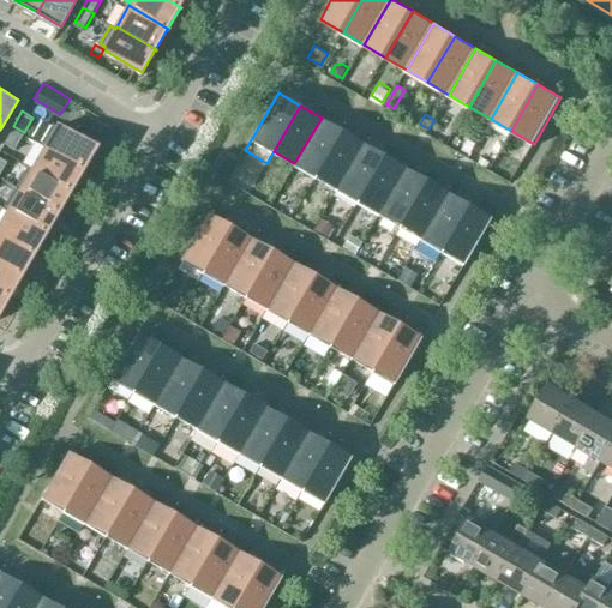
[(316,176),(343,131),(322,118),(294,163),(316,176)]
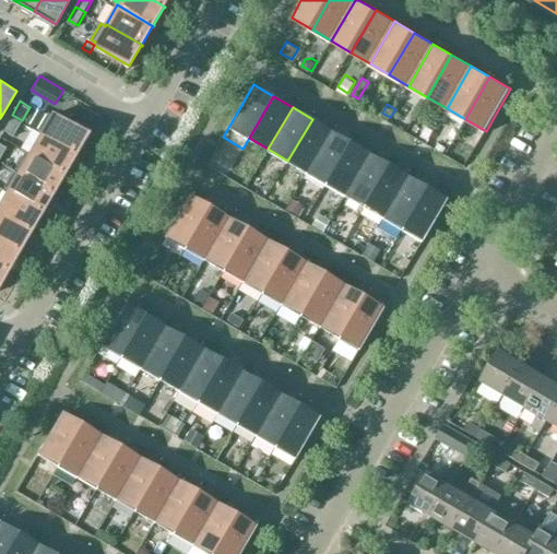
[(43,132),(79,153),(80,153),(79,152),(90,132),(55,112),(52,115),(48,112),(39,128),(44,130),(43,132)]
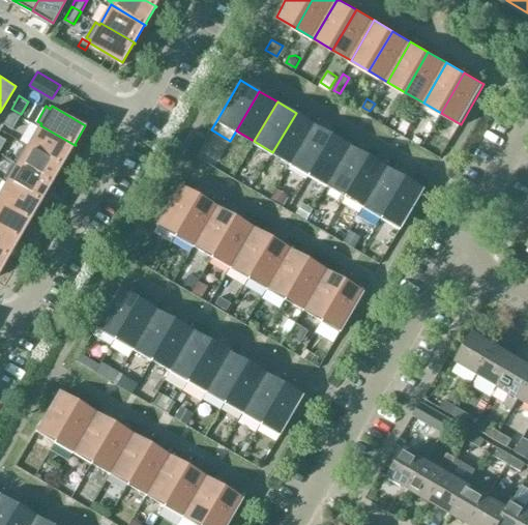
[(13,126),(21,114),(11,109),(4,121),(13,126)]
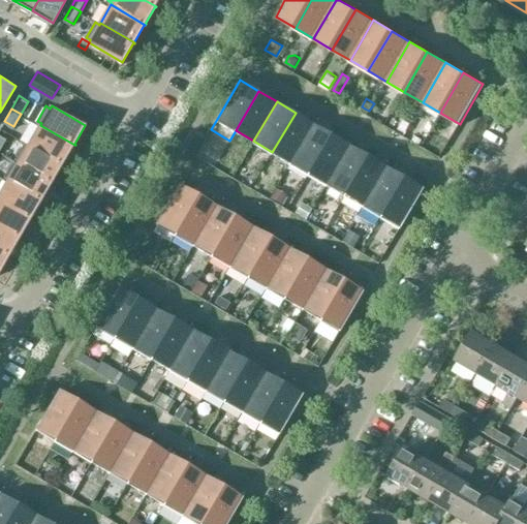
[(290,162),(313,123),(296,113),(272,152),(290,162)]
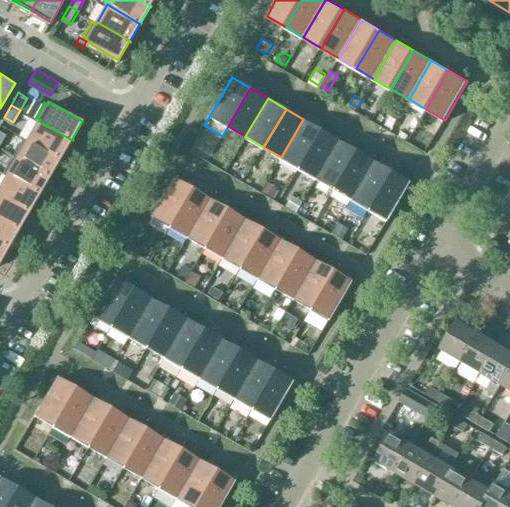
[(392,115),(387,122),(394,126),(398,118),(392,115)]
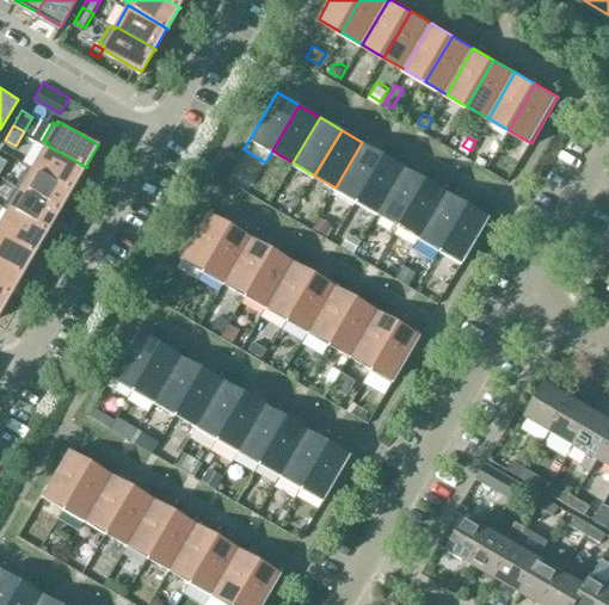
[(356,199),(383,154),(362,142),(336,187),(356,199)]
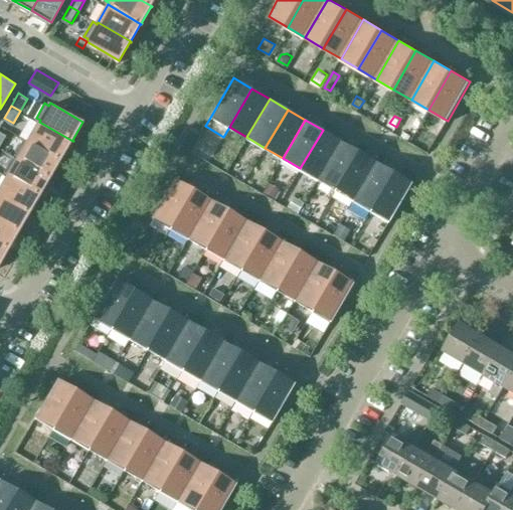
[(14,121),(0,149),(0,154),(10,159),(26,128),(14,121)]
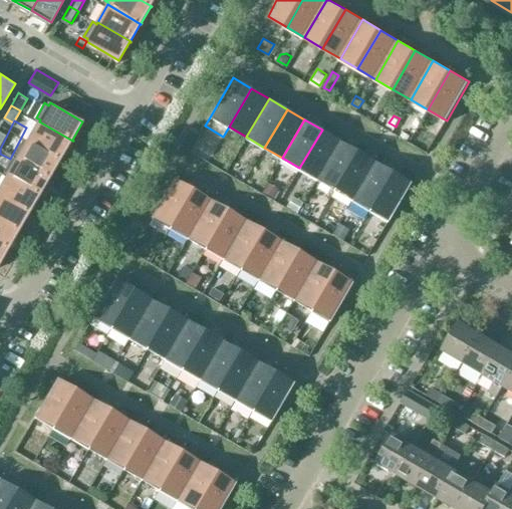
[(72,142),(72,141),(39,121),(29,139),(62,159),(62,158),(71,141),(72,142)]
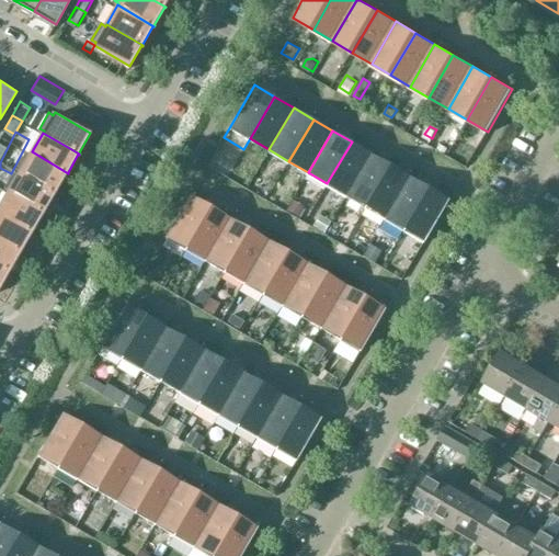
[(442,140),(438,146),(446,150),(449,145),(442,140)]
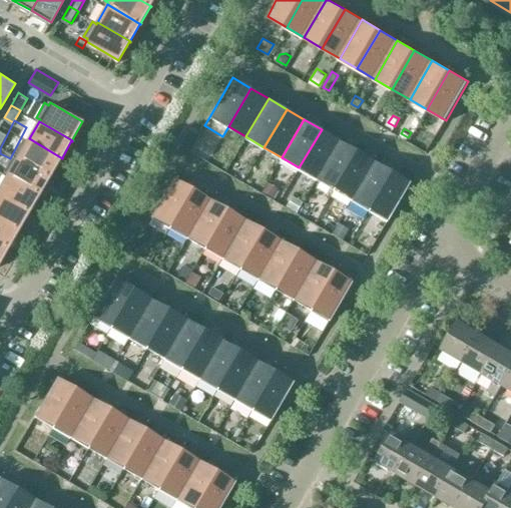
[(317,178),(339,140),(322,129),(299,167),(317,178)]
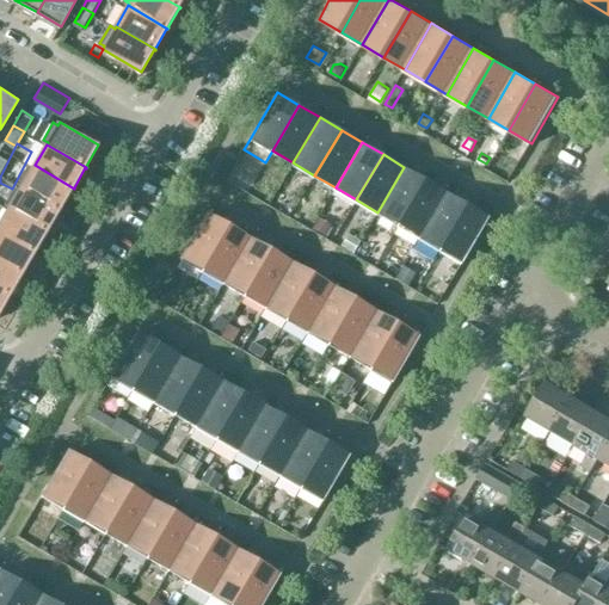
[(74,189),(35,165),(34,167),(29,164),(18,181),(23,184),(23,186),(62,209),(61,208),(73,189),(74,189)]
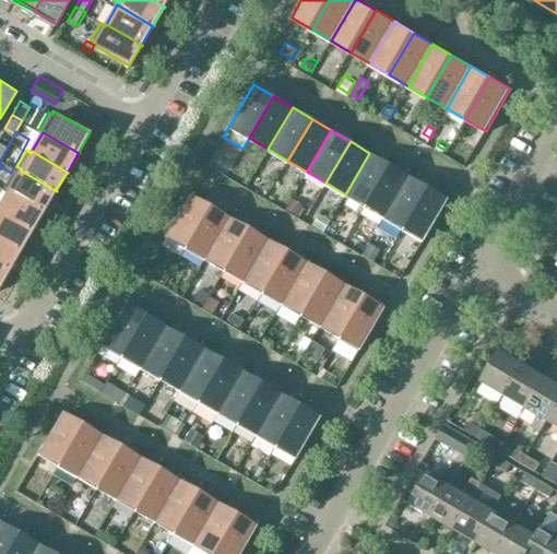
[(210,161),(228,172),(234,164),(215,152),(210,161)]
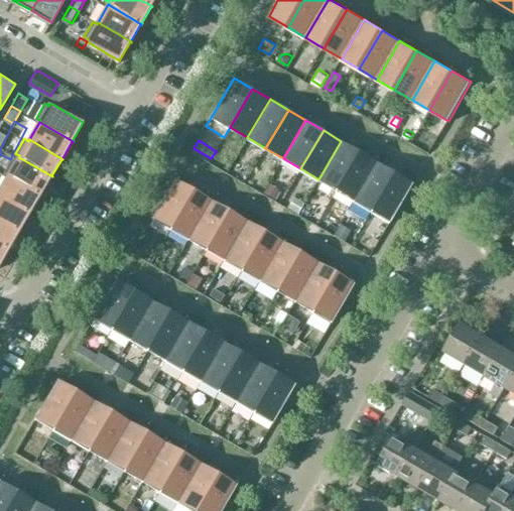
[(336,189),(358,151),(341,141),(318,179),(336,189)]
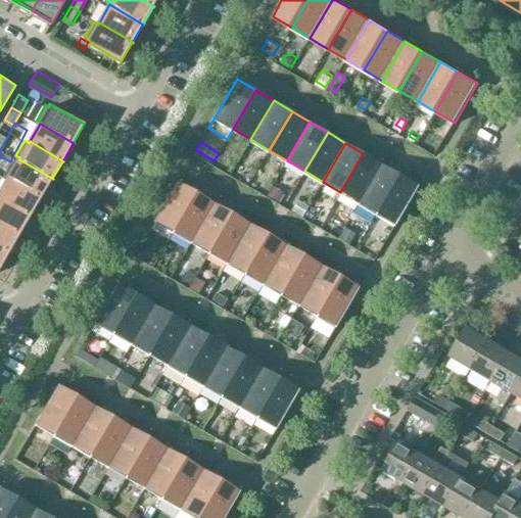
[(359,202),(381,163),(363,153),(340,192),(359,202)]
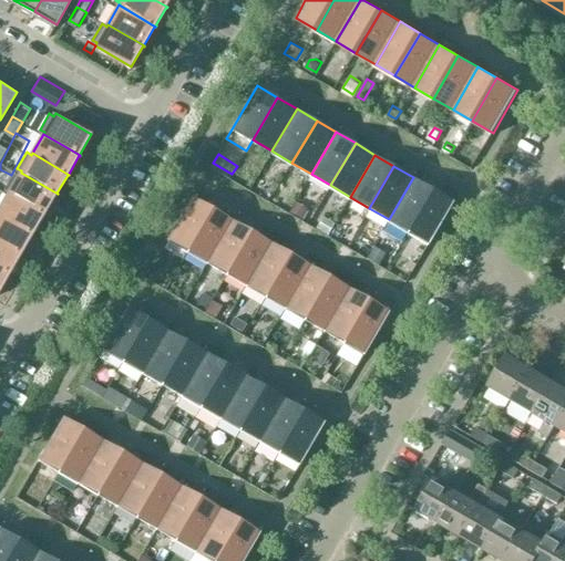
[(58,194),(21,173),(20,175),(16,172),(6,188),(10,190),(9,193),(45,214),(47,213),(45,213),(57,194),(57,195),(58,194)]
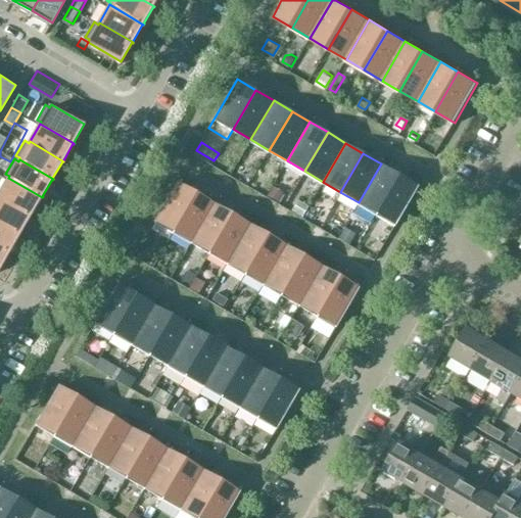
[(376,214),(398,174),(381,163),(359,202),(376,214)]
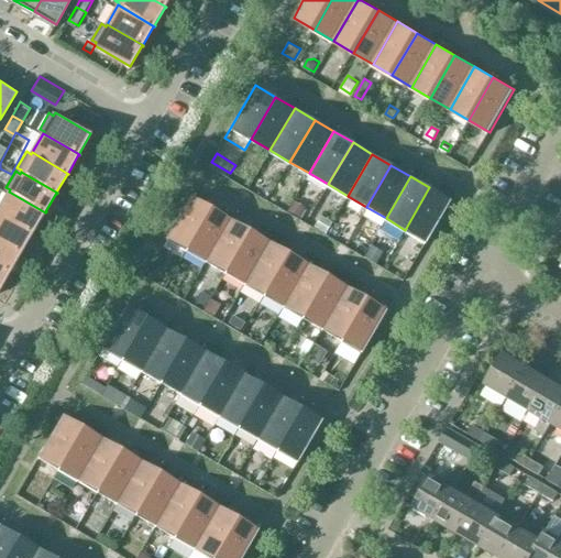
[(426,242),(450,200),(429,187),(405,230),(426,242)]
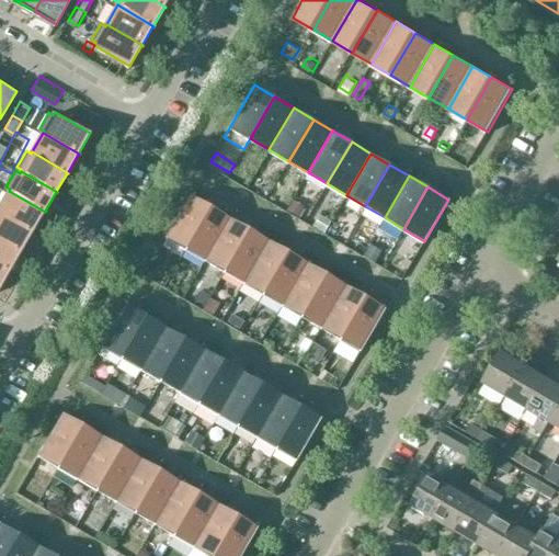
[(45,212),(9,191),(0,205),(0,211),(34,231),(34,230),(44,212),(45,212)]
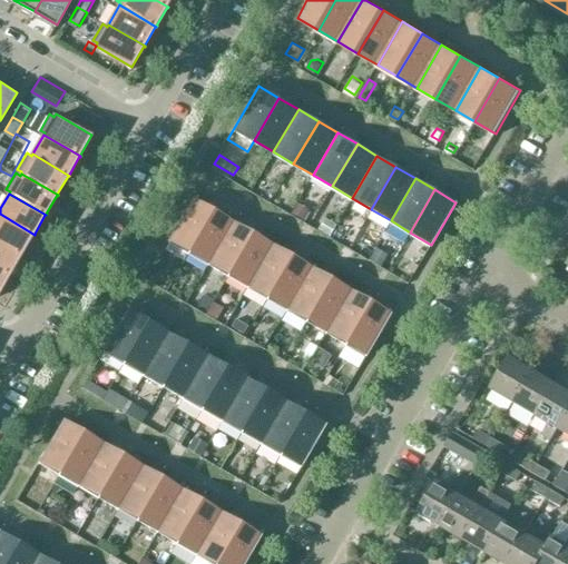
[(189,251),(214,208),(195,197),(169,239),(189,251)]
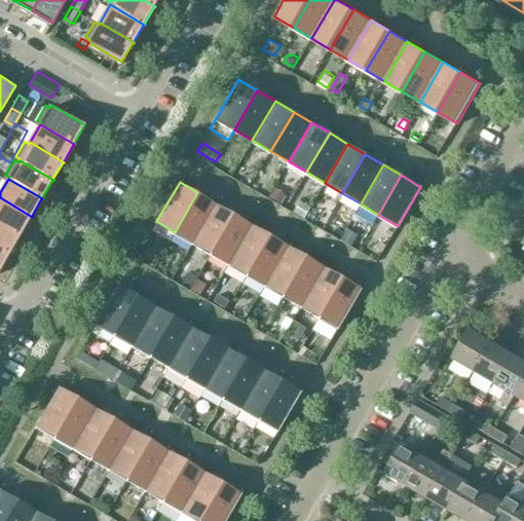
[(279,200),(286,190),(275,185),(270,194),(279,200)]
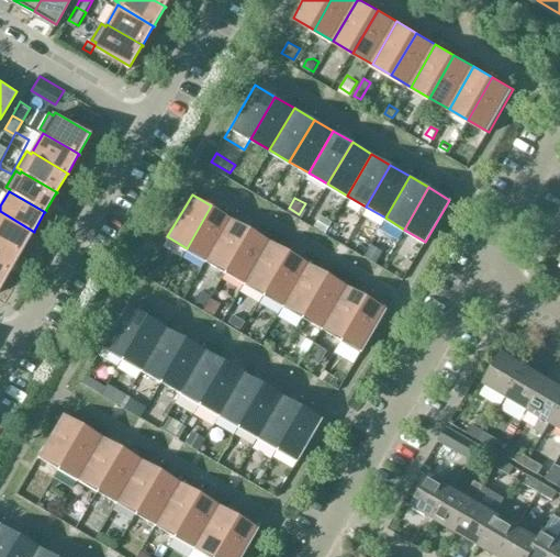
[(205,259),(231,216),(211,205),(187,248),(205,259)]
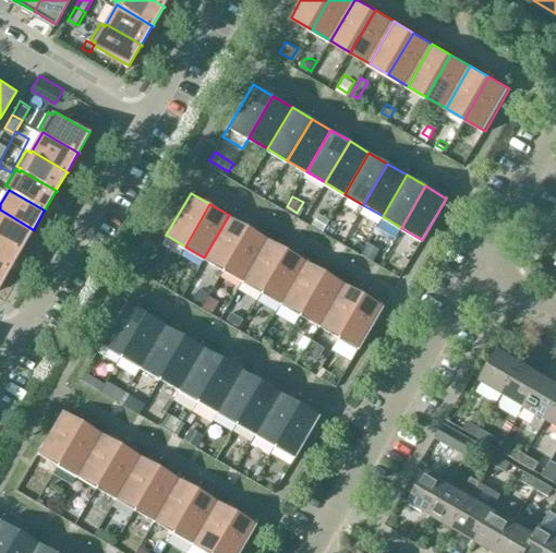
[(34,230),(0,209),(0,235),(23,249),(23,248),(33,230),(34,230)]
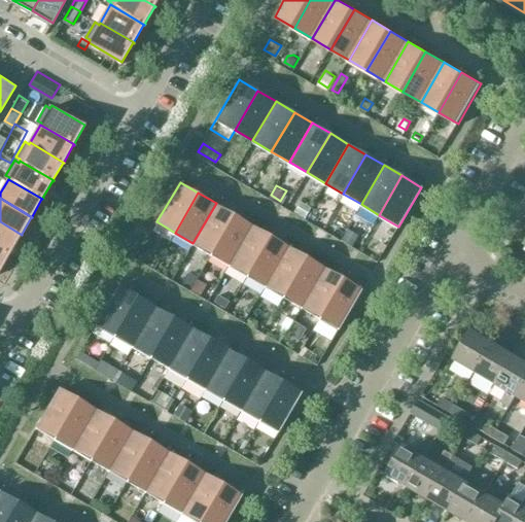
[(294,209),(306,215),(312,205),(302,199),(294,209)]
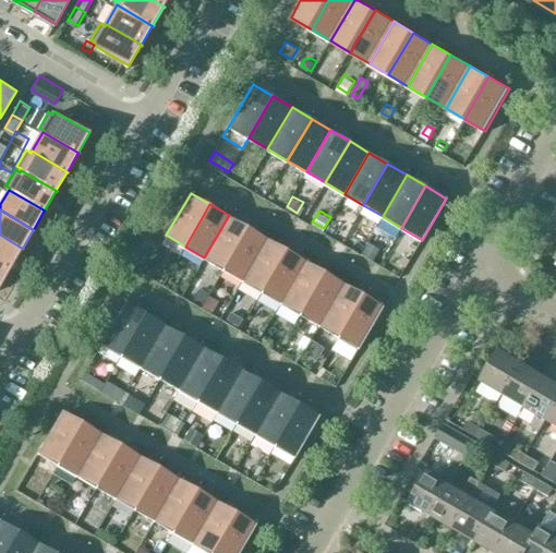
[(224,268),(249,227),(229,215),(204,257),(224,268)]
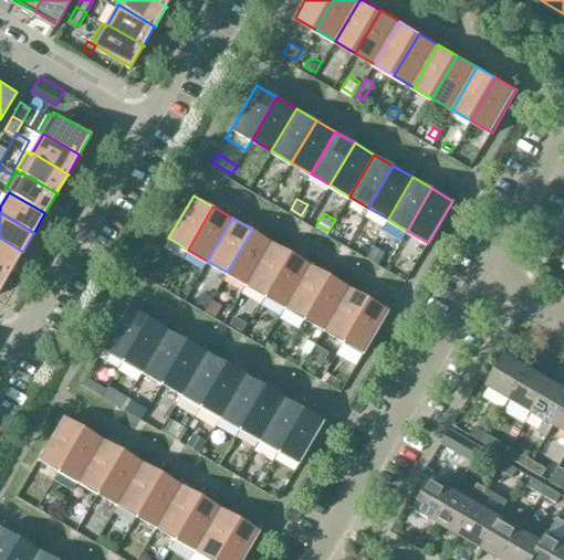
[(246,284),(271,241),(252,230),(227,272),(246,284)]
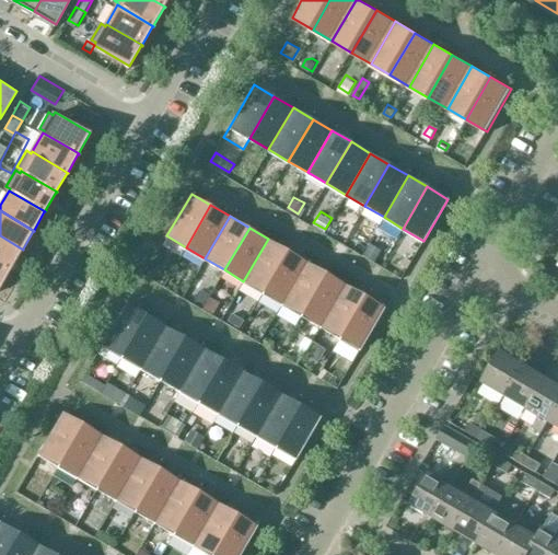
[(364,252),(371,241),(359,233),(351,245),(364,252)]
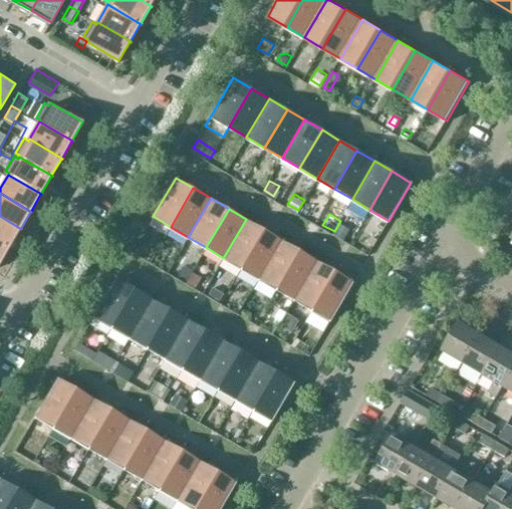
[(21,230),(21,229),(0,216),(0,240),(11,247),(11,246),(10,246),(20,229),(21,230)]
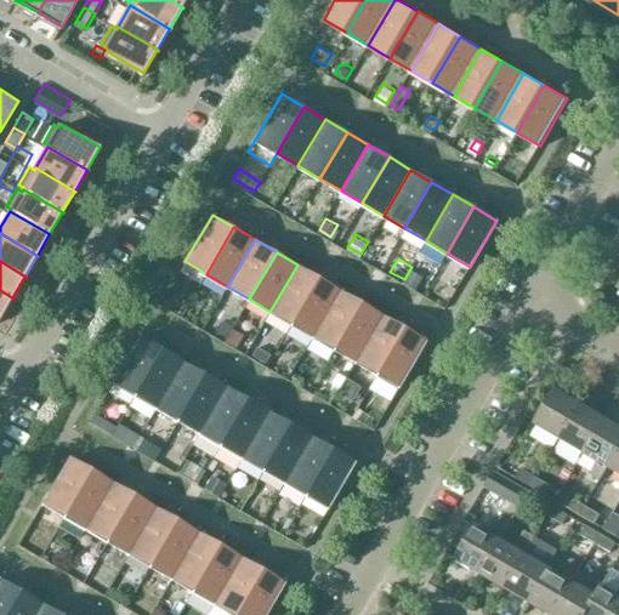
[(291,324),(319,277),(297,265),(270,312),(291,324)]
